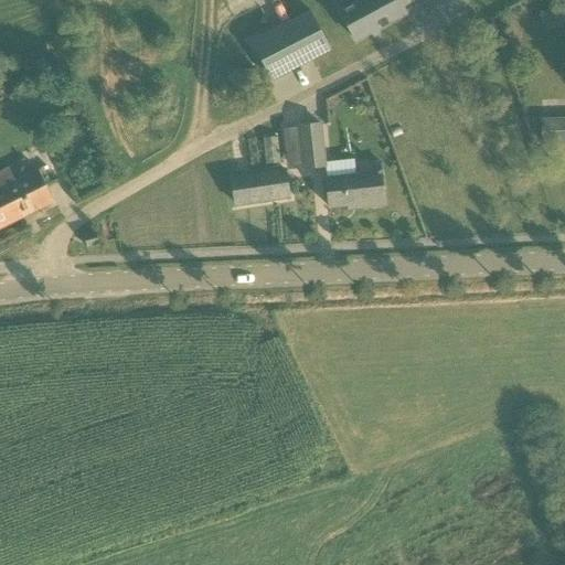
[(362,0),(356,3),(354,0),(333,0),(341,12),(340,12),(355,42),(406,14),(402,7),(415,0),(362,0)]
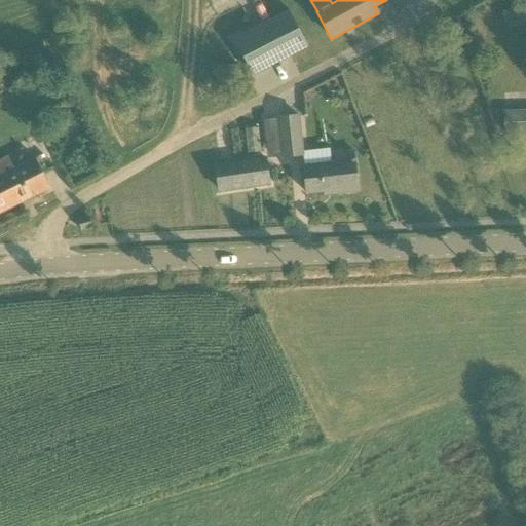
[(289,10),(234,38),(253,75),(308,46),(289,10)]
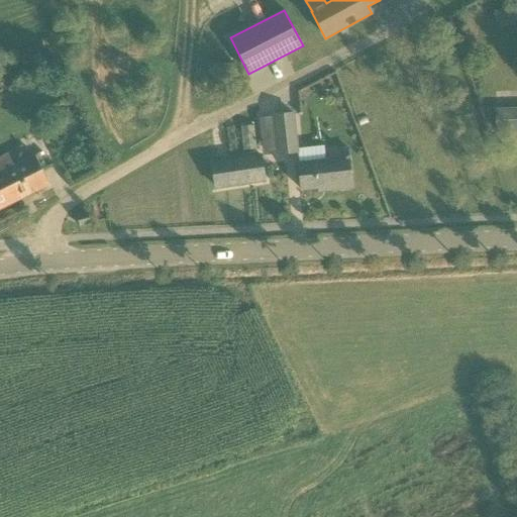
[(516,106),(495,107),(496,131),(516,130),(516,106)]
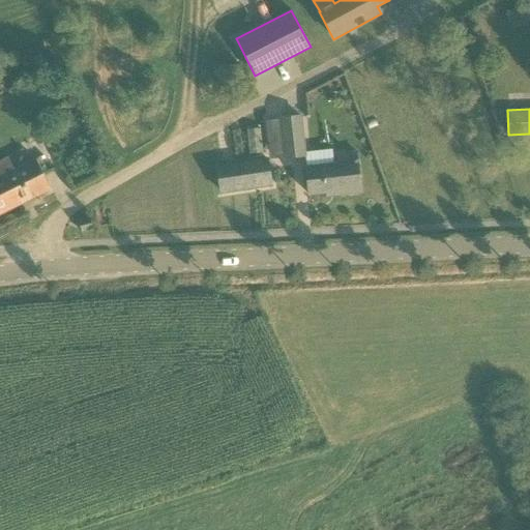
[(305,155),(301,117),(281,119),(285,158),(305,155)]
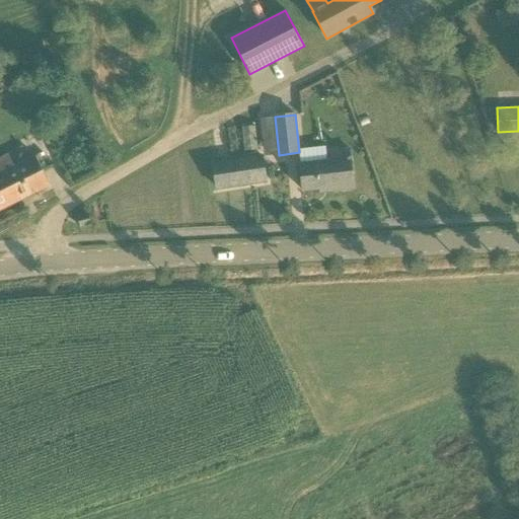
[(328,160),(300,163),(303,191),(331,189),(332,192),(354,190),(350,150),(327,152),(328,160)]
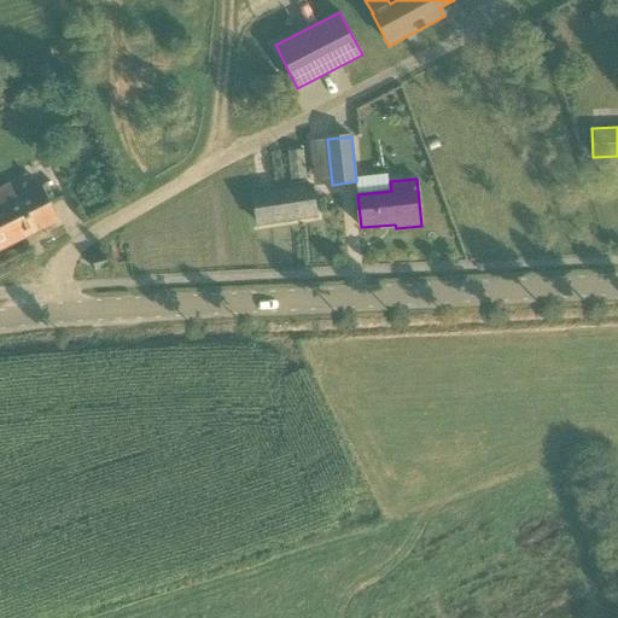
[(3,207),(0,202),(0,250),(60,220),(42,186),(17,198),(3,207)]
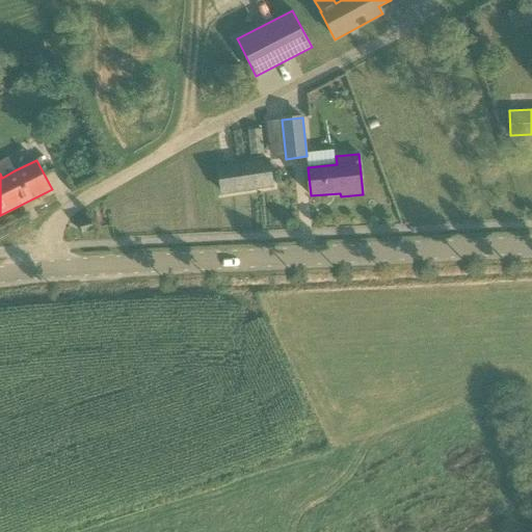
[(222,193),(272,186),(268,160),(218,167),(222,193)]
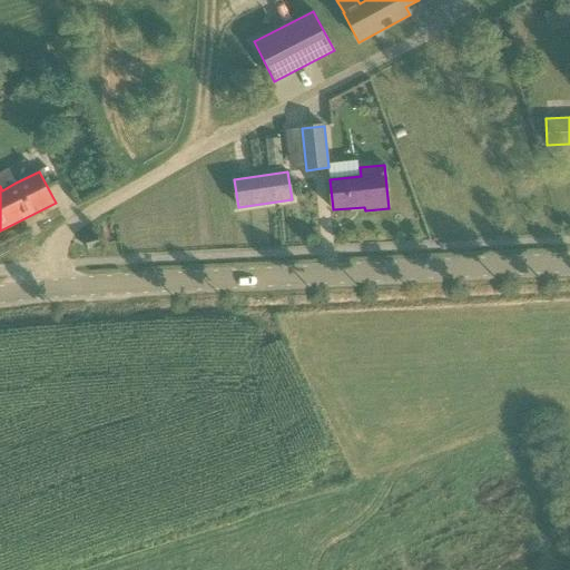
[(100,246),(97,235),(85,238),(88,249),(100,246)]
